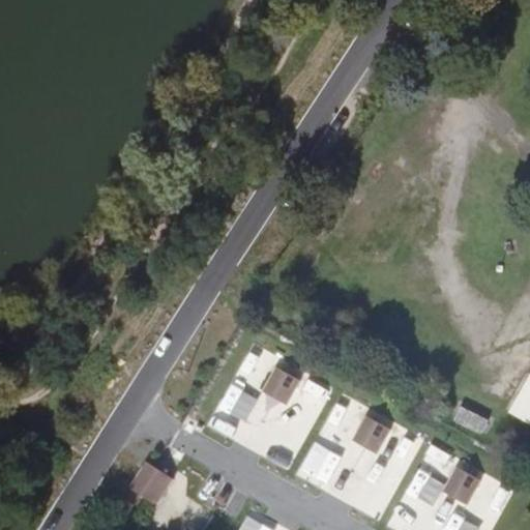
[(277,367),(271,379),(295,392),(301,381),(277,367)]
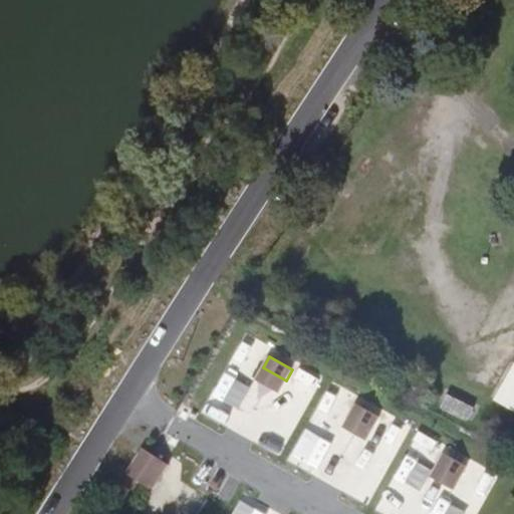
[(513,365),(496,400),(513,409),(513,365)]
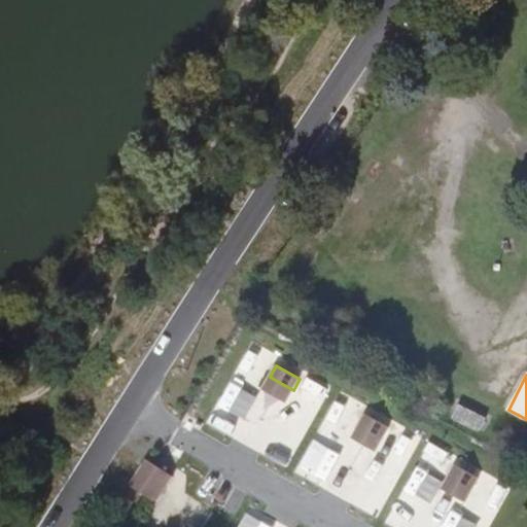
[(293,390),(270,377),(262,390),(286,403),(293,390)]
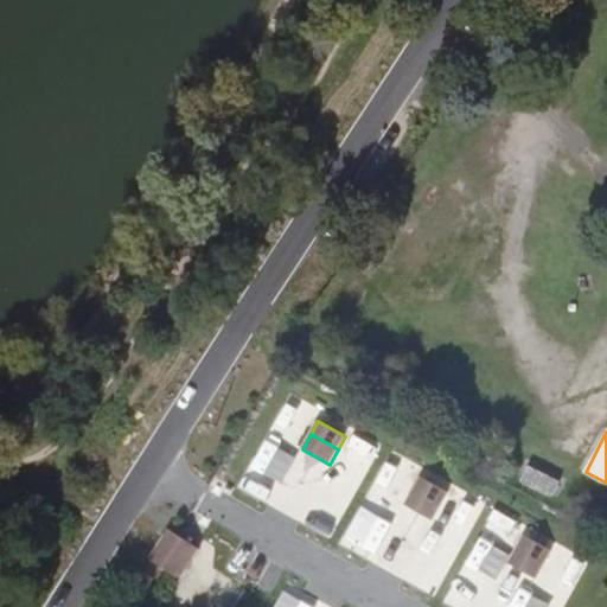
[(421,478),(414,490),(441,505),(448,493),(421,478)]
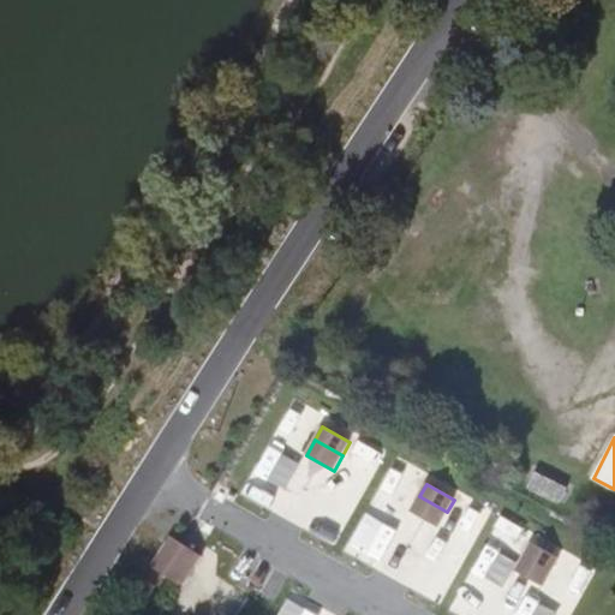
[(447,512),(419,496),(411,512),(439,527),(447,512)]
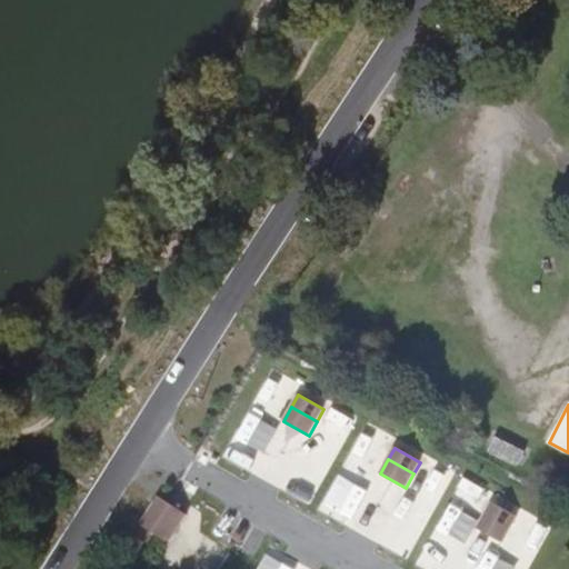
[(159,497),(140,525),(168,543),(187,515),(159,497)]
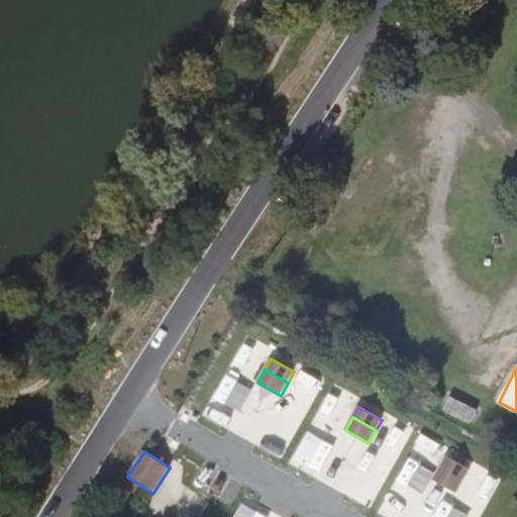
[(470,470),(446,456),(440,468),(463,481),(470,470)]
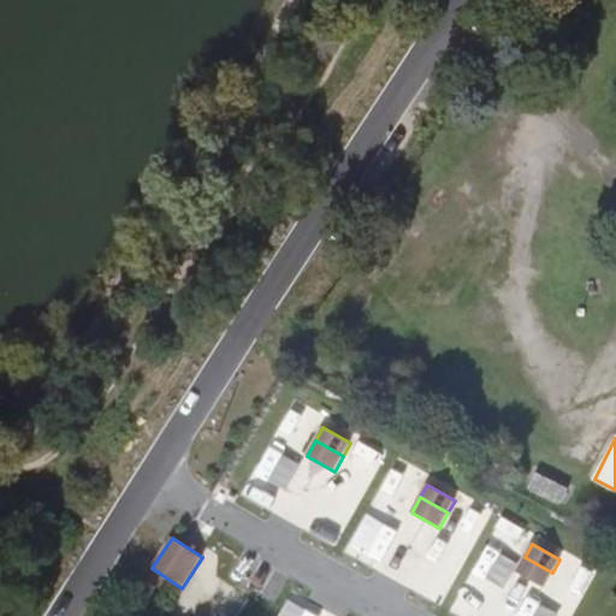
[(552,573),(525,557),(516,573),(544,587),(552,573)]
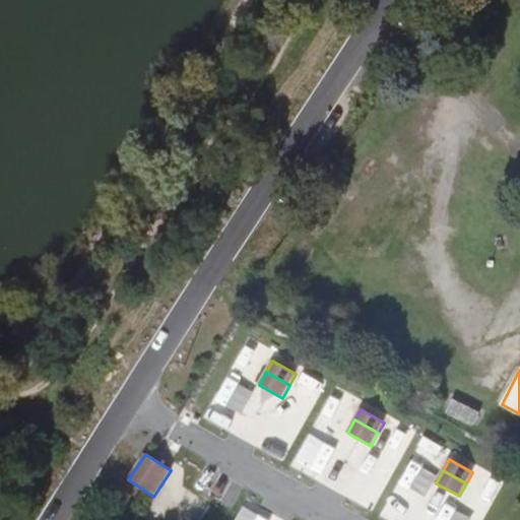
[(469,506),(451,497),(439,519),(482,519),(503,481),(488,472),(469,506)]
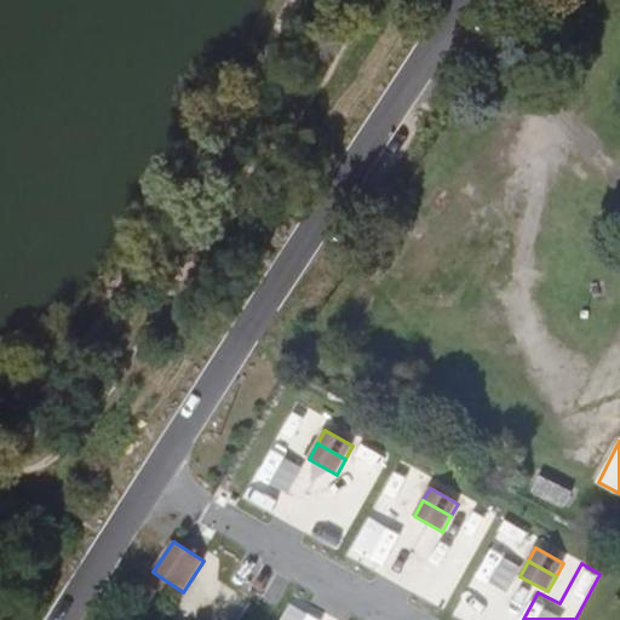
[(156,591),(145,584),(133,603),(144,610),(156,591)]
